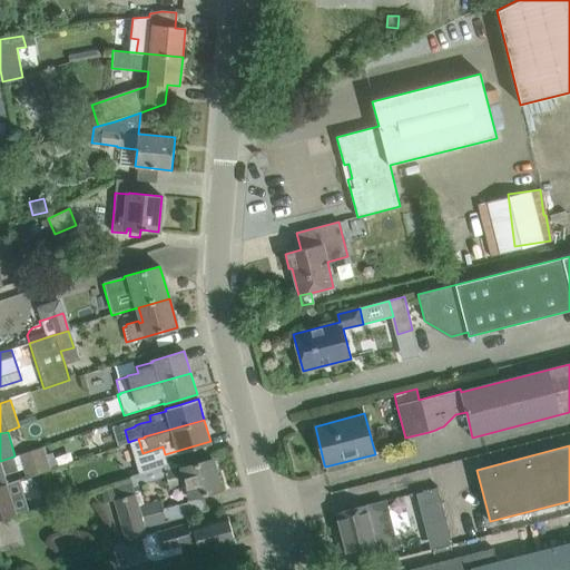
[(40,450),(19,458),(25,477),(47,469),(40,450)]
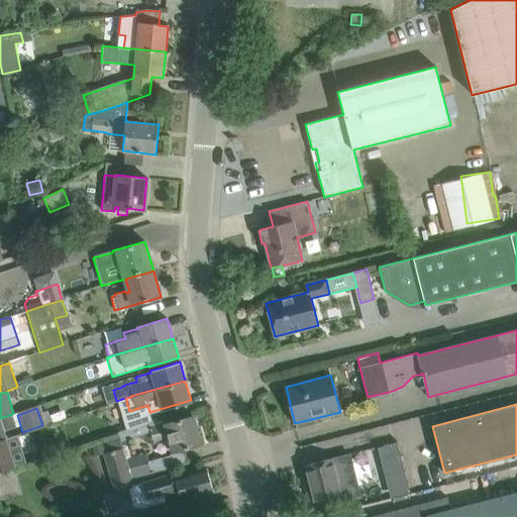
[(16,427),(12,414),(0,418),(0,440),(6,438),(4,431),(16,427)]
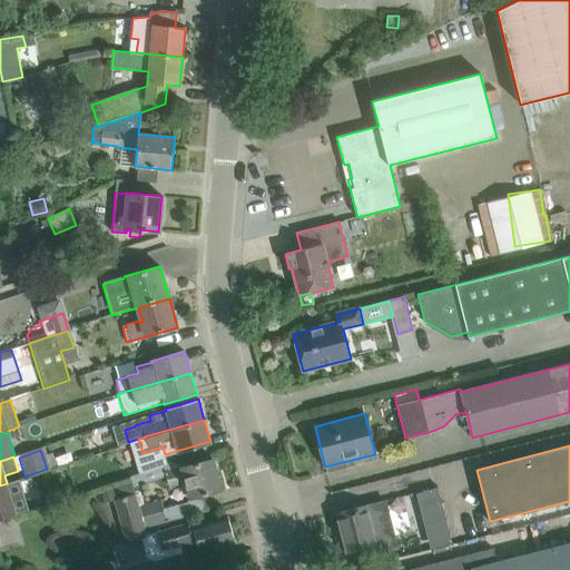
[(161,501),(140,508),(147,530),(207,512),(203,495),(222,490),(213,459),(165,472),(169,487),(186,482),(190,498),(186,503),(165,510),(161,501)]
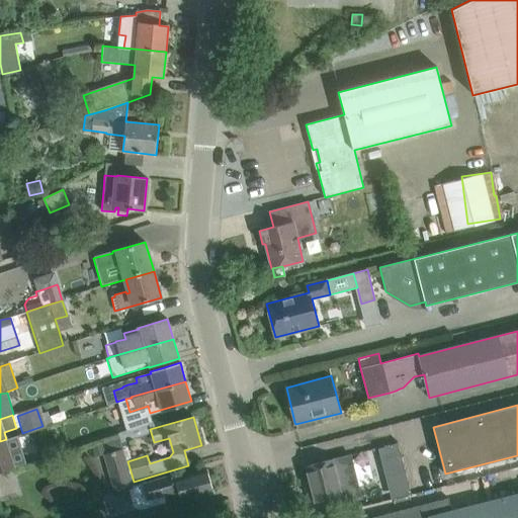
[(128,429),(132,439),(150,434),(147,424),(128,429)]
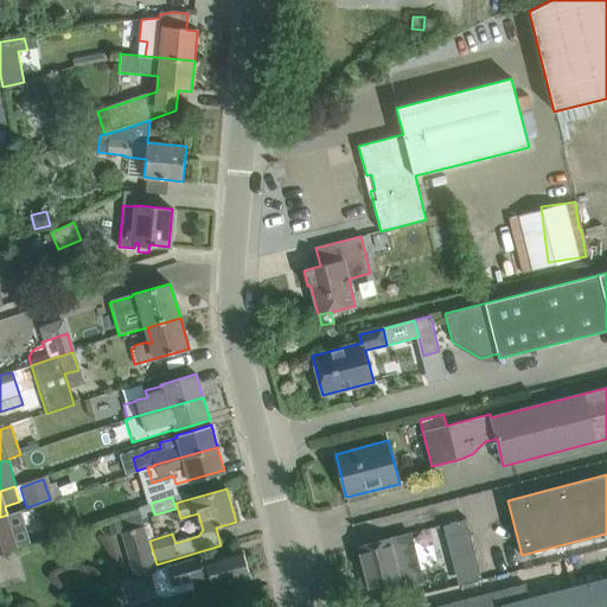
[(122,532),(122,535),(135,577),(151,573),(157,593),(164,596),(195,588),(192,579),(209,575),(212,587),(250,576),(243,551),(208,561),(205,556),(166,567),(158,569),(157,564),(149,541),(141,512),(114,521),(117,534),(122,532)]
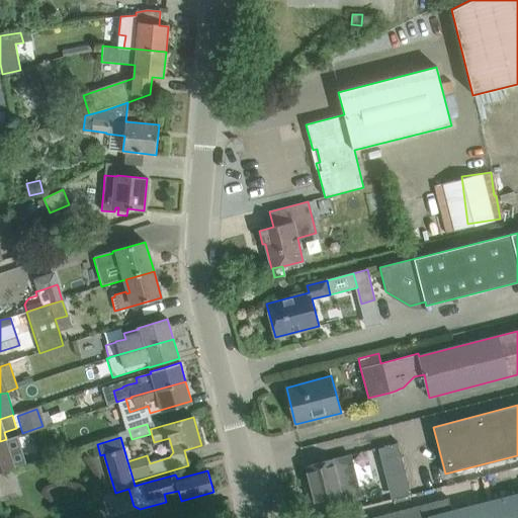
[(0,441),(0,471),(15,467),(6,439),(0,441)]
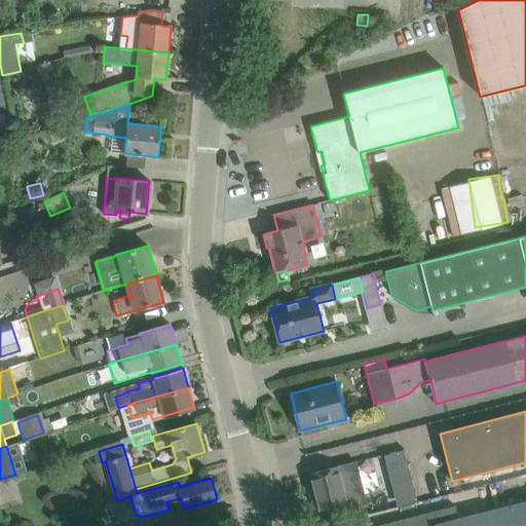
[(310,474),(309,474),(316,499),(313,500),(317,516),(349,508),(367,503),(357,462),(339,466),(310,474)]
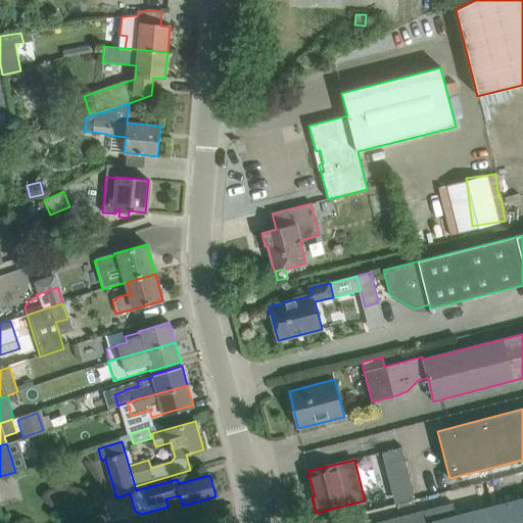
[(522,522),(522,497),(456,515),(453,503),(376,522),(375,522),(522,522)]
